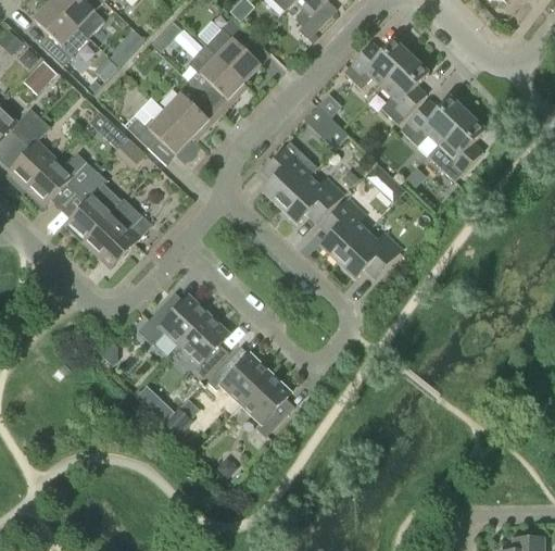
[(92,10),(102,0),(49,0),(48,1),(87,38),(103,21),(92,10)]
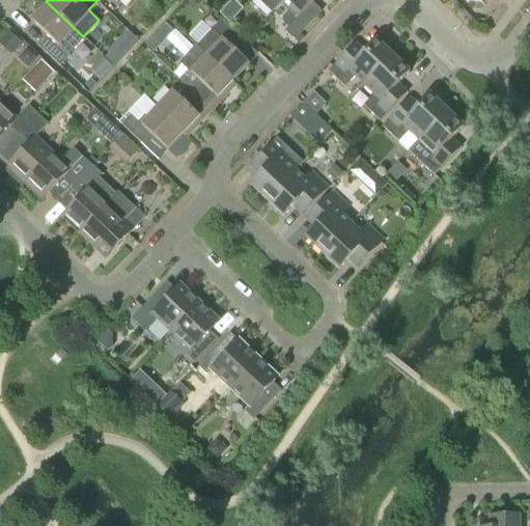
[(260,0),(270,8),(278,0),(260,0)]
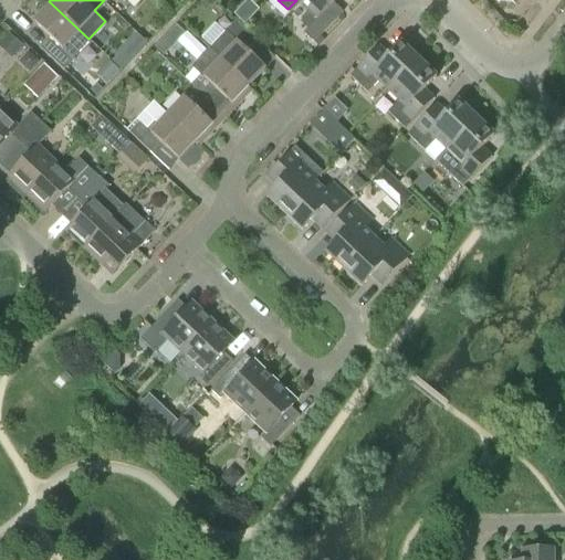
[(301,0),(307,6),(300,13),(301,19),(307,25),(303,30),(313,40),(334,17),(325,8),(332,0),(301,0)]
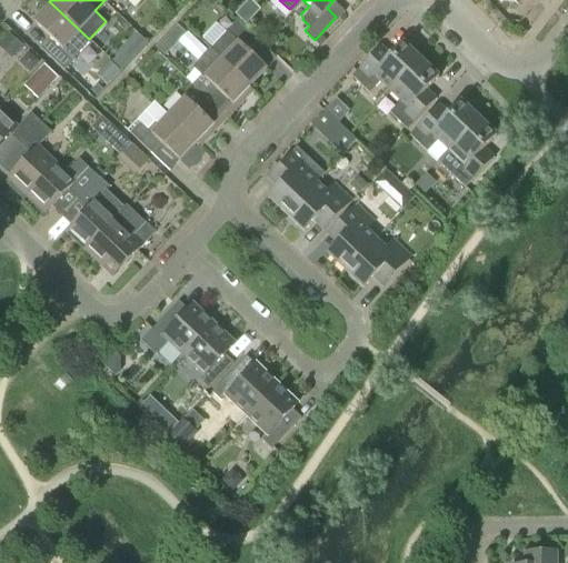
[(72,57),(89,39),(49,1),(32,20),(51,38),(41,48),(62,68),(72,57)]
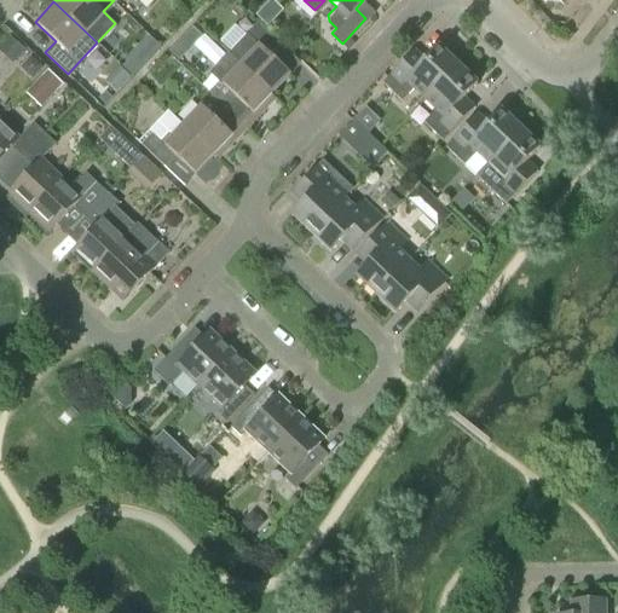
[(229,51),(271,92),(290,73),(269,52),(279,41),(258,21),(229,51)]
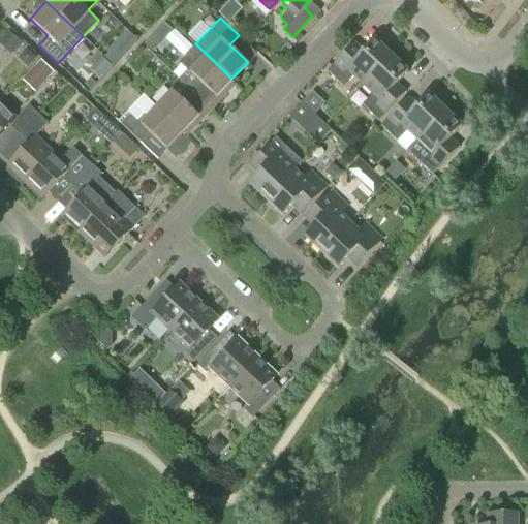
[(0,40),(11,50),(21,36),(5,26),(0,33),(0,40)]
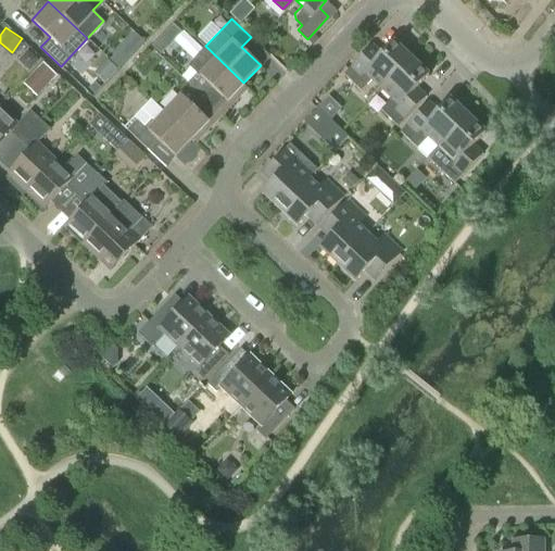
[(104,79),(143,38),(133,28),(95,70),(104,79)]
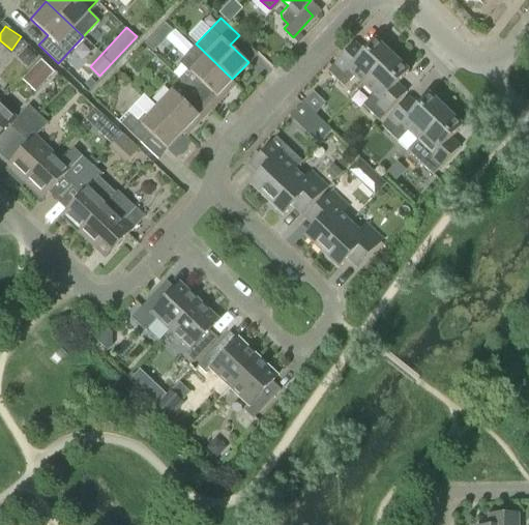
[(363,83),(391,53),(375,36),(364,48),(355,39),(327,68),(344,84),(354,74),(363,83)]
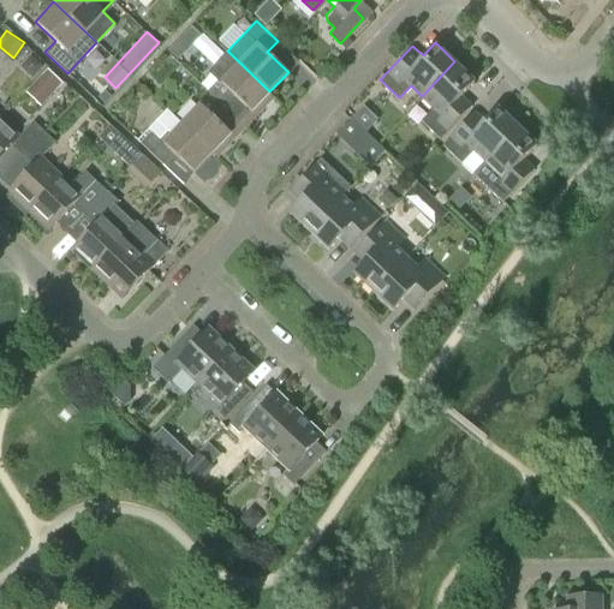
[(260,101),(269,91),(227,51),(208,70),(233,94),(222,105),(244,125),(263,105),(260,101)]
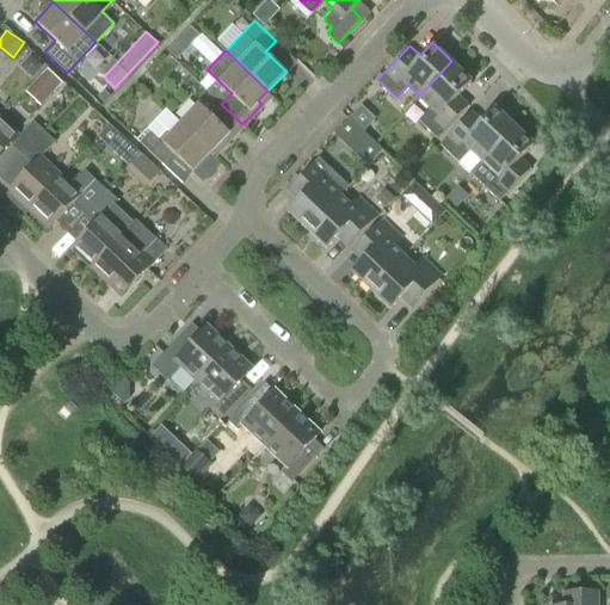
[(451,61),(419,96),(430,105),(418,118),(437,136),(469,103),(458,92),(470,80),(451,61)]
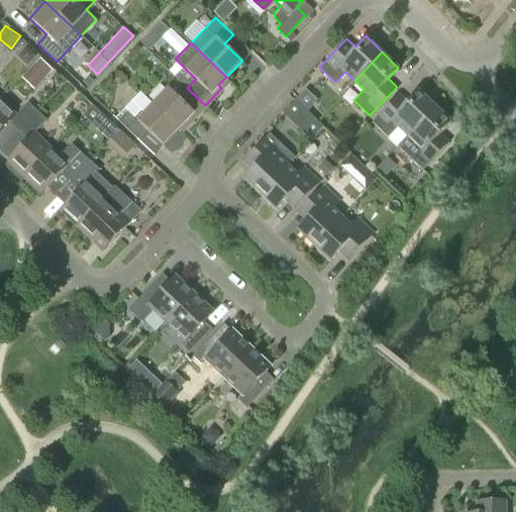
[(33,86),(52,67),(38,55),(20,74),(33,86)]
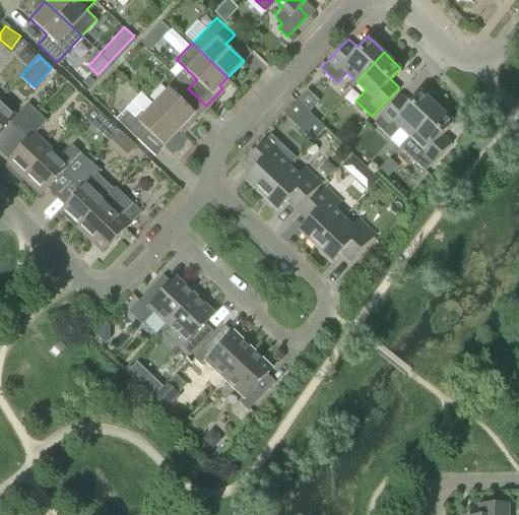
[(206,106),(188,88),(179,98),(169,87),(153,104),(179,128),(187,119),(191,122),(206,106)]
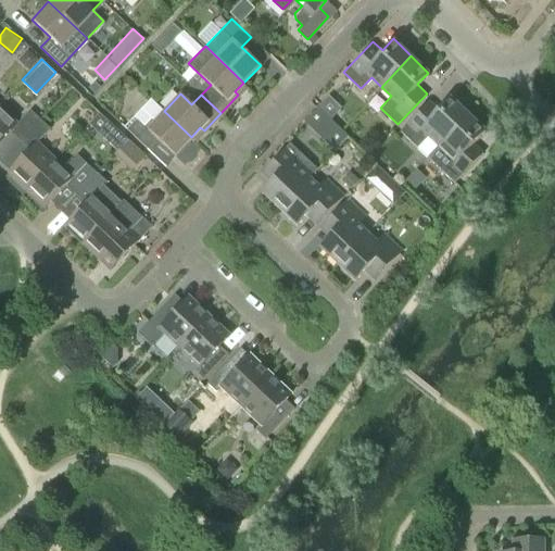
[(438,143),(468,113),(450,96),(439,108),(429,99),(400,129),(417,146),(428,135),(438,143)]
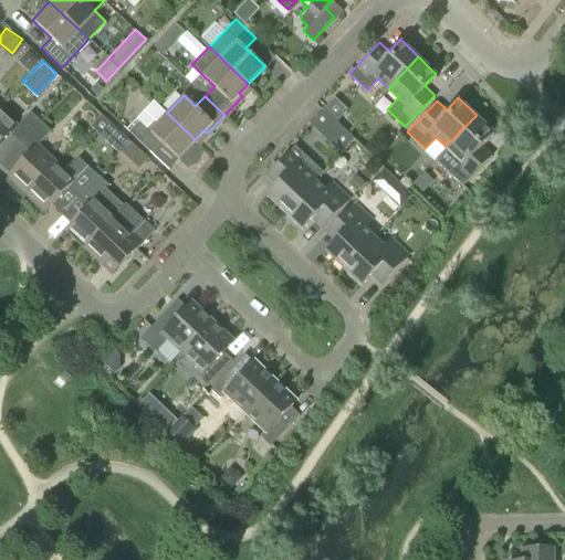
[(317,129),(323,124),(326,120),(339,133),(334,139),(332,141),(341,150),(354,136),(321,106),(307,120),(317,129)]
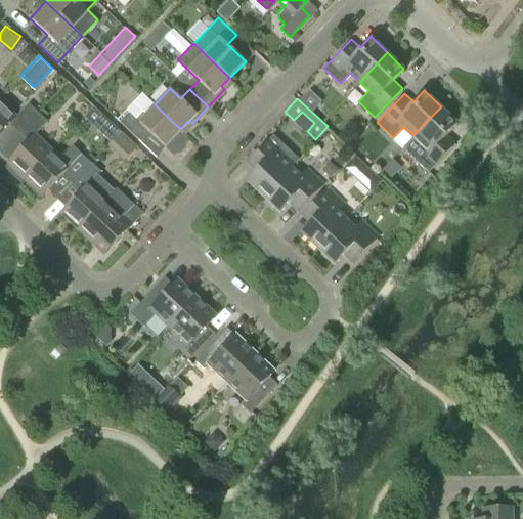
[(16,130),(35,110),(27,101),(13,116),(0,102),(0,129),(7,121),(16,130)]
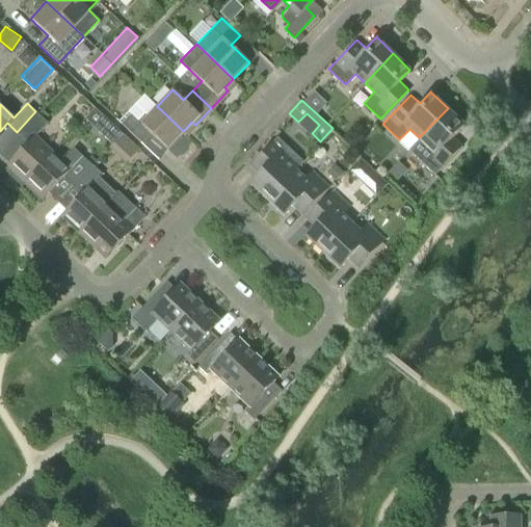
[(167,147),(183,131),(157,106),(148,114),(144,111),(137,119),(130,111),(121,122),(139,139),(149,130),(167,147)]
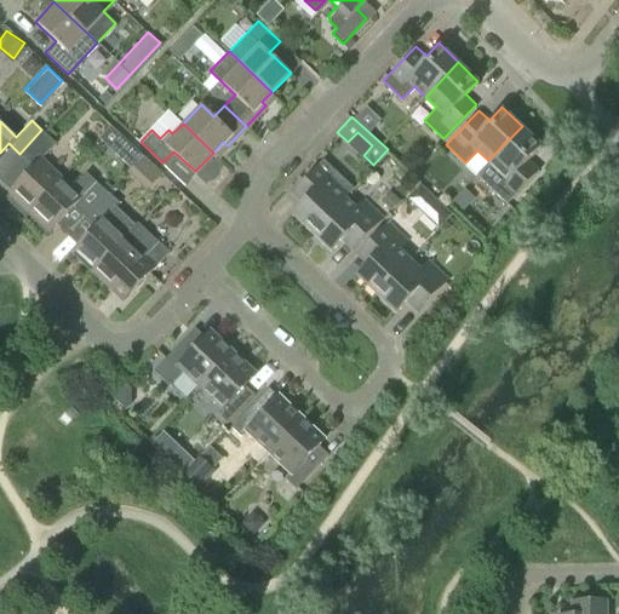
[(522,126),(488,160),(477,173),(506,201),(539,168),(529,158),(542,144),(522,126)]
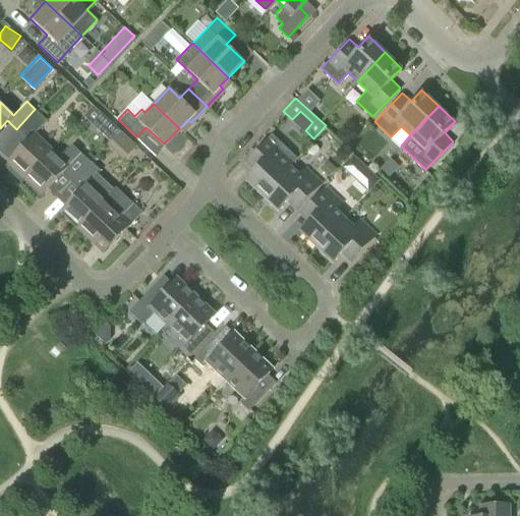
[(23,174),(49,148),(33,132),(45,118),(35,109),(16,129),(25,137),(6,158),(23,174)]
